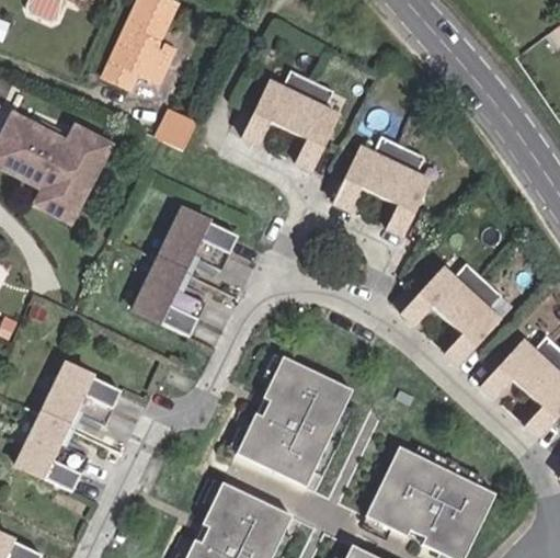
[(71,0),(31,0),(29,4),(31,10),(54,20),(59,18),(67,0),(71,0)]
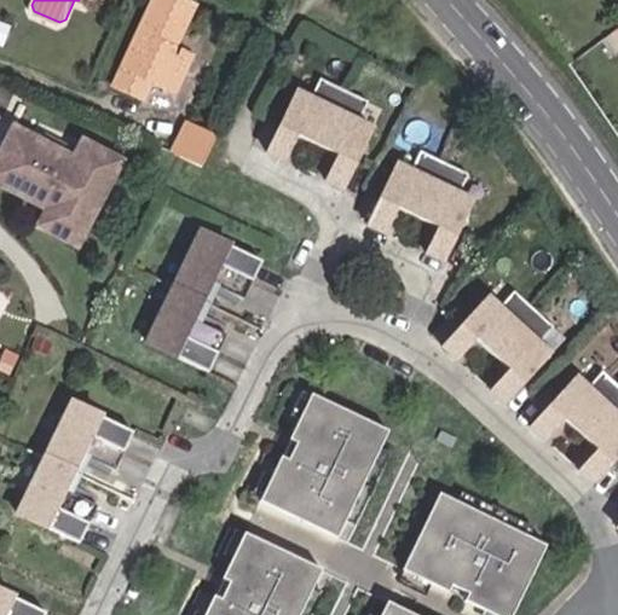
[(150,79),(166,86),(184,47),(175,44),(196,0),(151,0),(113,82),(142,97),(150,79)]
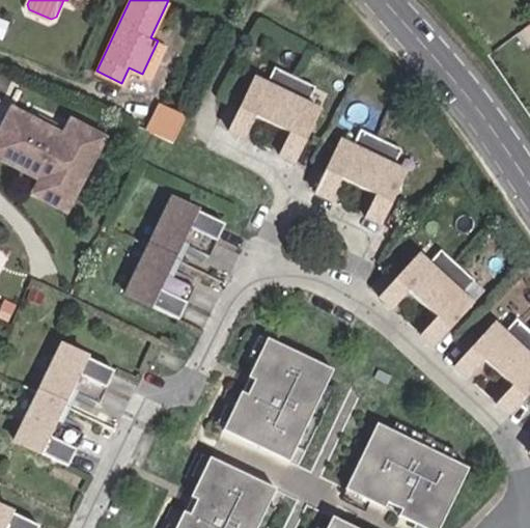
[(149,77),(165,44),(158,40),(142,74),(149,77)]
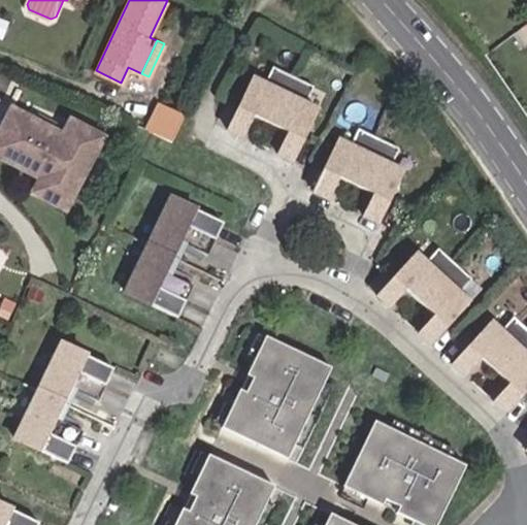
[(295,158),(320,107),(307,101),(316,84),(275,64),(267,80),(254,75),(230,126),(245,133),(256,111),(290,129),(280,150),(295,158)]
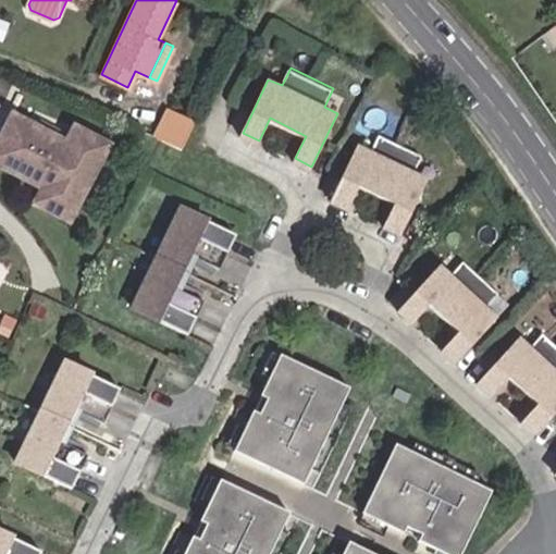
[(183,145),(197,118),(170,107),(156,134),(162,136),(183,145)]
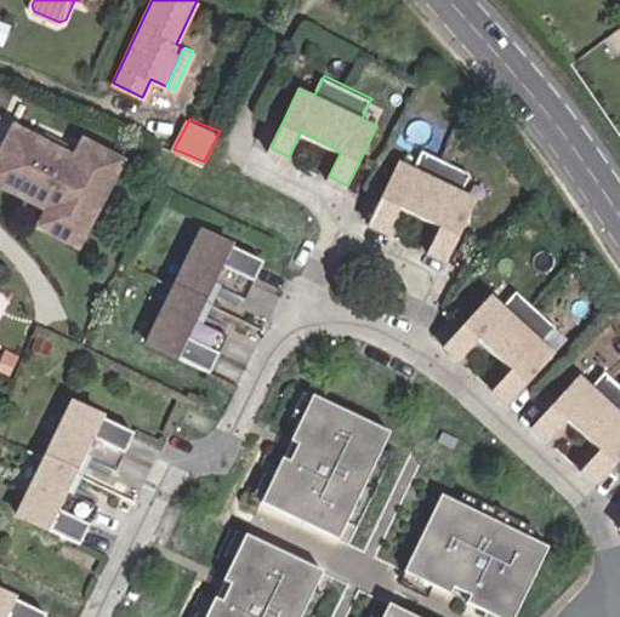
[(67,156),(72,148),(45,133),(40,142),(67,156)]
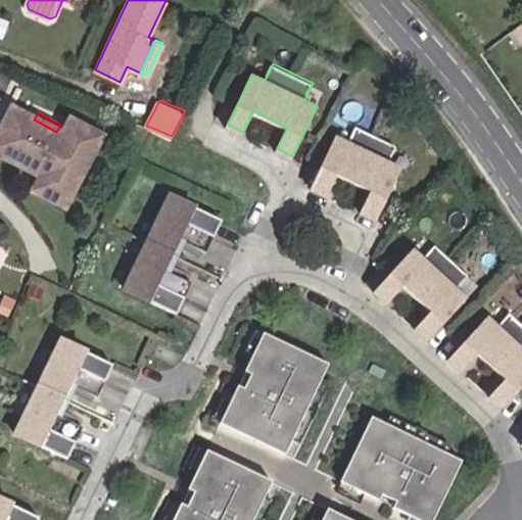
[(0,146),(5,149),(1,157),(34,175),(53,138),(8,113),(0,130),(0,146)]
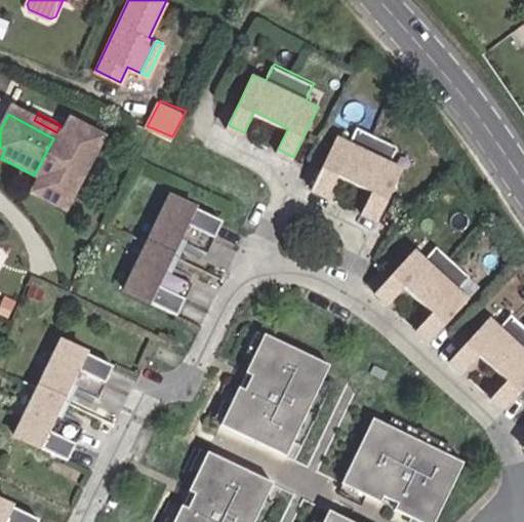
[(39,178),(32,192),(55,204),(59,197),(70,202),(102,141),(92,135),(96,127),(73,115),(59,142),(39,178)]
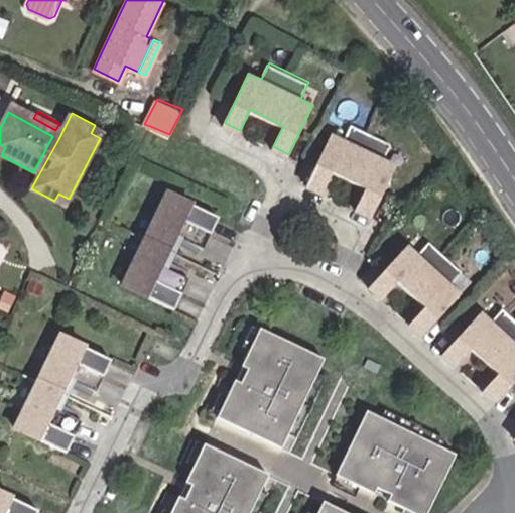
[(372,215),(396,165),(384,159),(392,142),(353,123),(344,140),(332,134),(307,183),(323,190),(333,170),(367,186),(357,207),(372,215)]
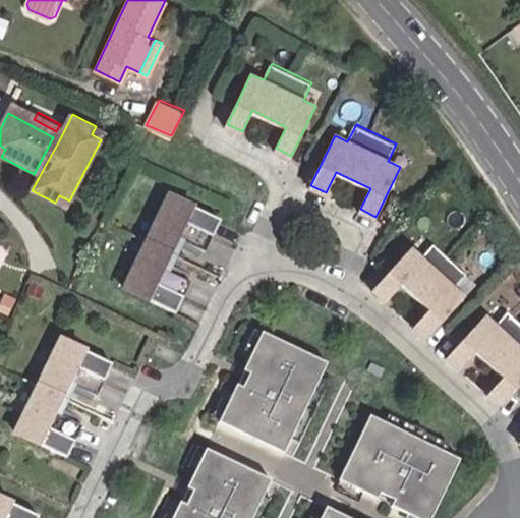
[(101,139),(105,132),(96,126),(92,134),(101,139)]
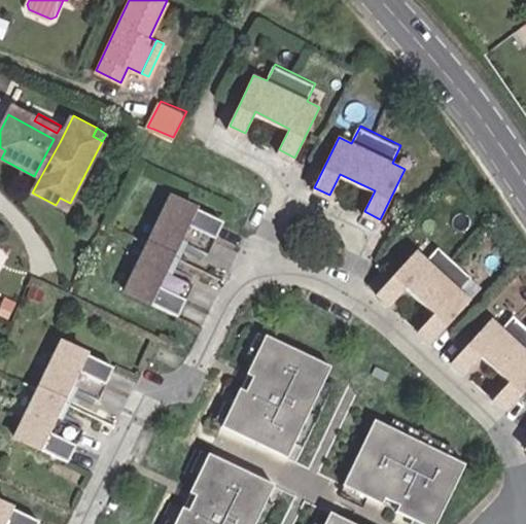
[(54,139),(34,176),(39,179),(60,142),(54,139)]
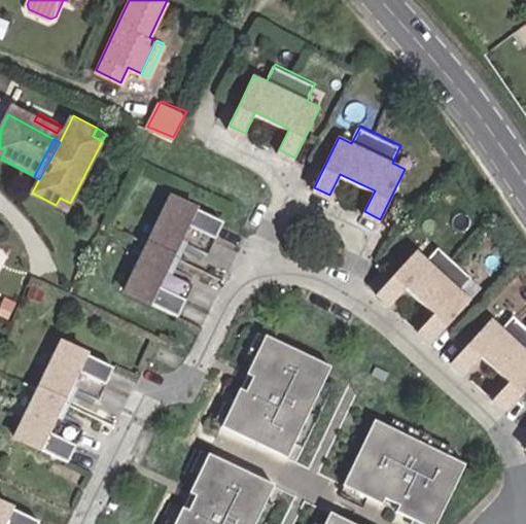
[(195,281),(180,275),(183,269),(171,263),(182,238),(209,251),(224,219),(173,194),(127,288),(178,313),(195,281)]
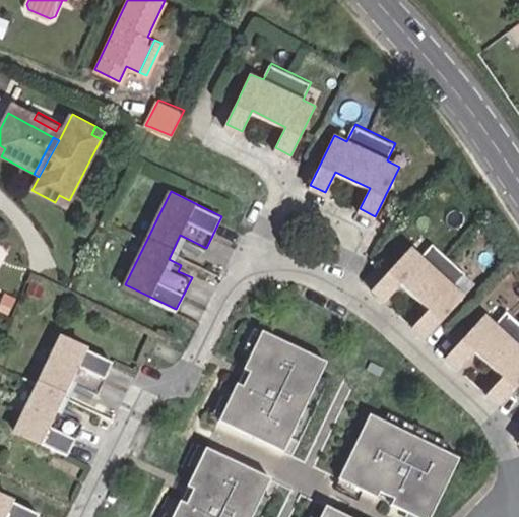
[(55,202),(65,207),(69,200),(59,195),(55,202)]
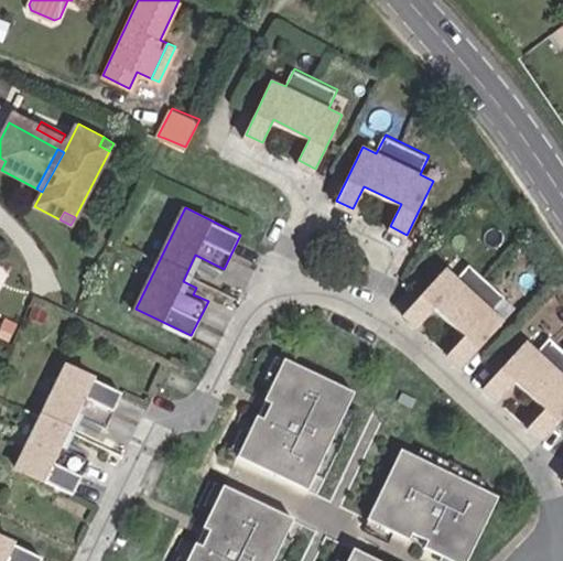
[(502,321),(491,311),(506,295),(471,262),(456,278),(445,268),(404,312),(419,324),(435,306),(465,334),(448,353),(463,365),(502,321)]
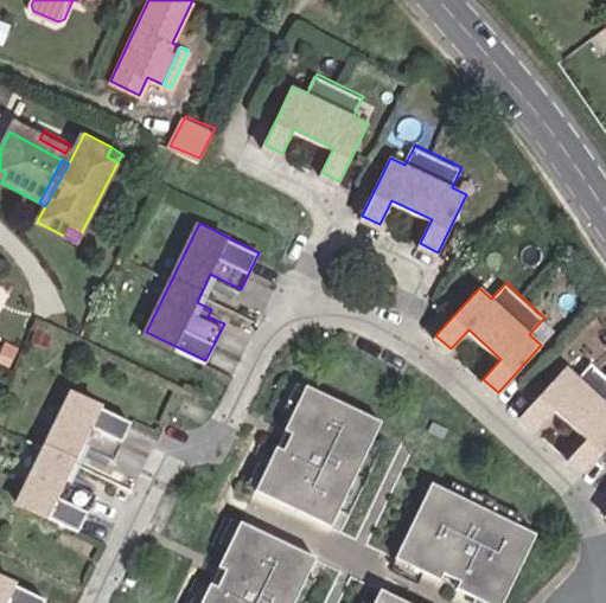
[(605,373),(592,361),(578,378),(566,367),(522,415),(536,428),(555,408),(587,438),(569,459),(584,472),(605,447),(605,373)]
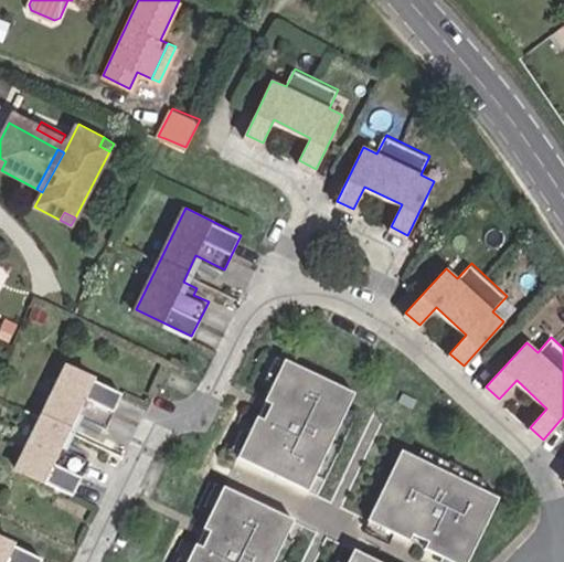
[(338,427),(355,391),(285,357),(272,384),(278,388),(264,417),(257,414),(237,455),(308,489),(326,453),(319,449),(331,424),(338,427)]
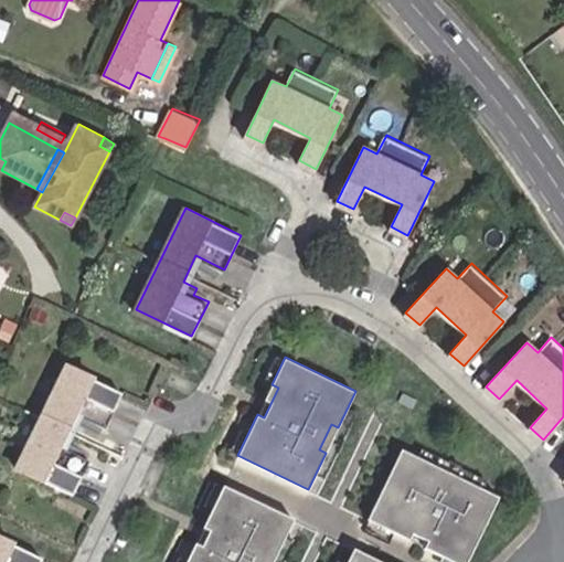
[(106,425),(123,391),(67,363),(18,465),(74,491),(91,457),(75,451),(78,444),(65,437),(78,411),(106,425)]
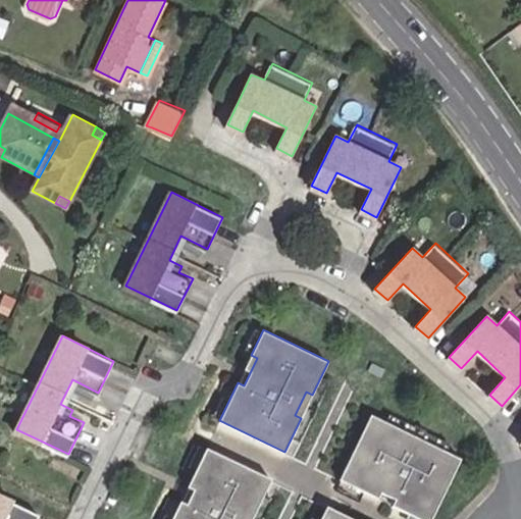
[(406,438),(409,432),(371,414),(340,478),(373,495),(375,489),(400,501),(397,507),(422,518),(431,518),(461,458),(436,446),(433,452),(406,438)]
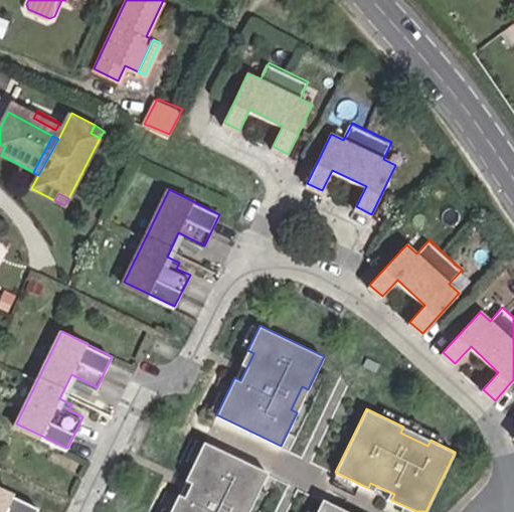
[(240,511),(245,502),(251,505),(268,472),(203,441),(191,466),(197,469),(184,496),(178,493),(168,511),(240,511)]
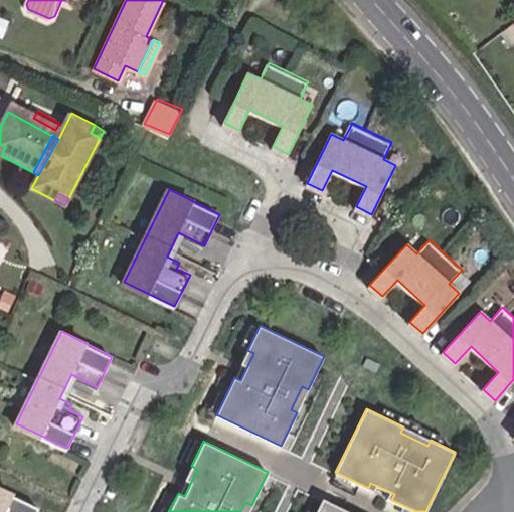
[(35,511),(39,506),(0,487),(0,511),(35,511)]
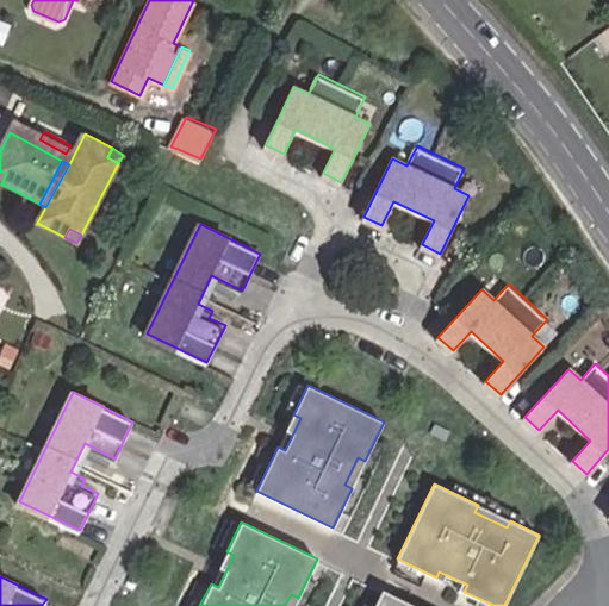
[(412,605),(381,591),(373,605),(412,605)]
